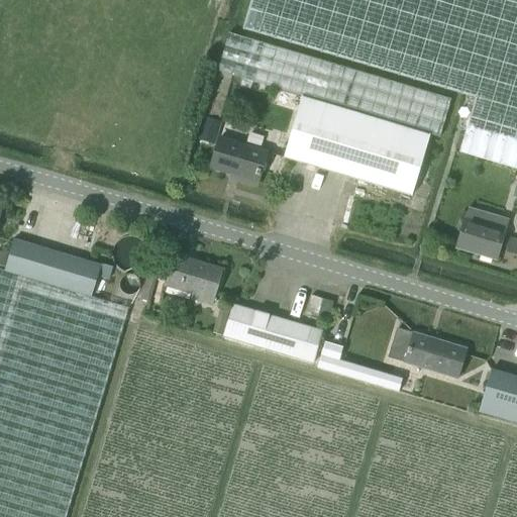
[(516,0),(253,0),(244,30),(476,99),(459,154),(516,171),(516,0)]
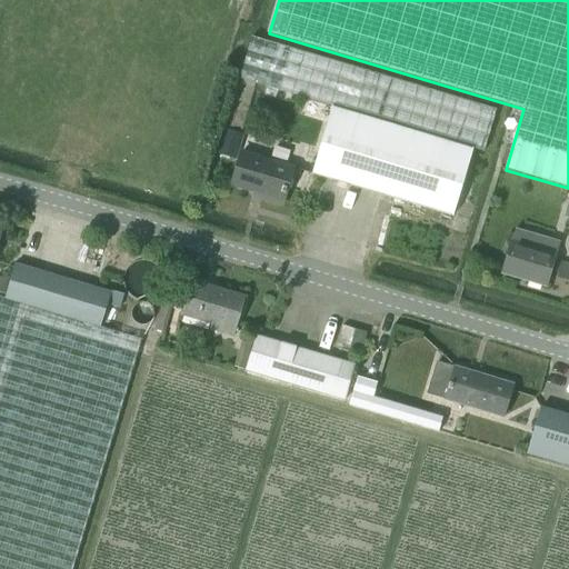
[(332,106),(472,148),(482,151),(496,109),(251,36),(239,78),(332,106)]
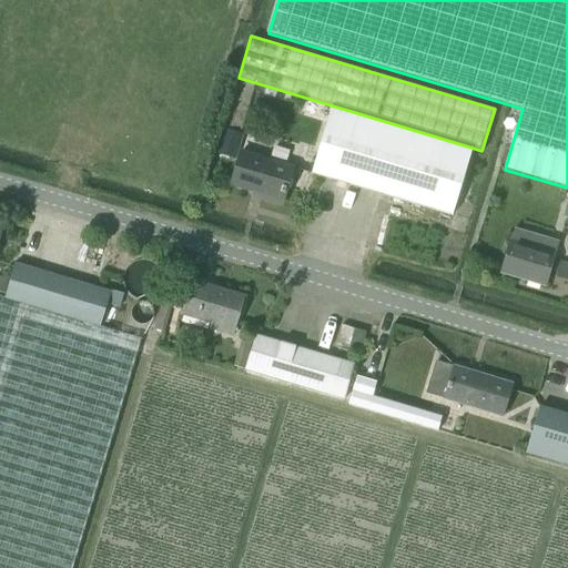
[(452,216),(472,148),(332,105),(311,174),(452,216)]
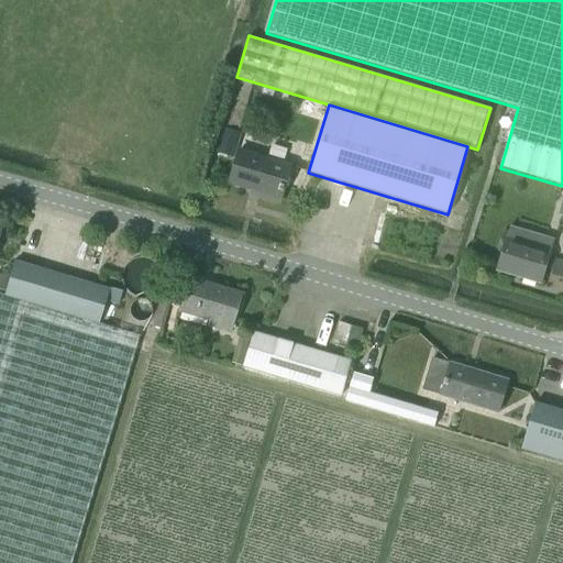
[(213,165),(229,169),(240,133),(224,129),(213,165)]
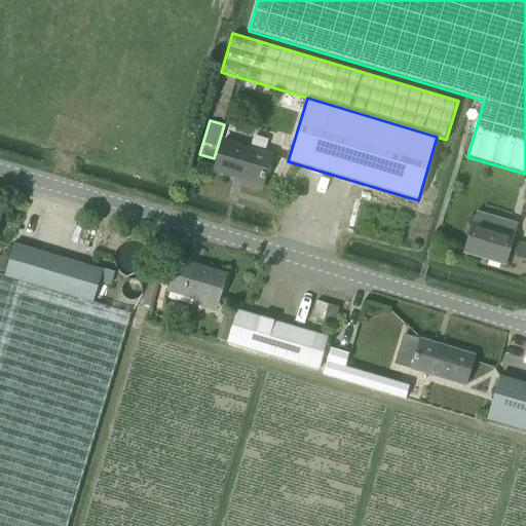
[(261,190),(271,155),(224,141),(216,172),(243,180),(242,184),(261,190)]
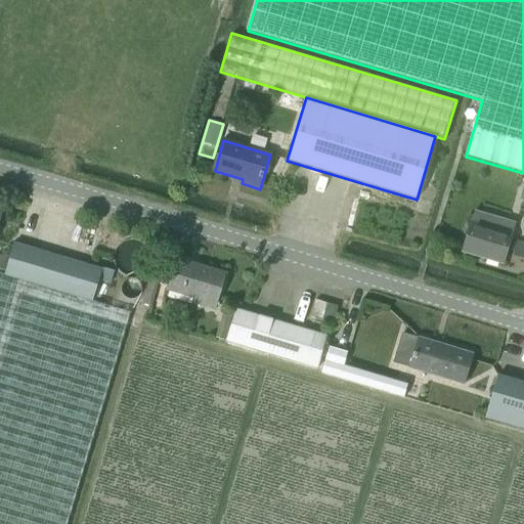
[(505,264),(514,235),(493,229),(496,218),(475,211),(463,252),(505,264)]
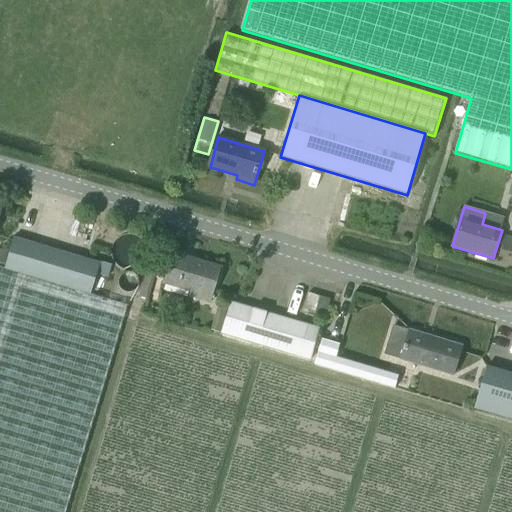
[(16,239),(6,270),(92,296),(98,276),(109,280),(113,266),(102,262),(101,264),(16,239)]
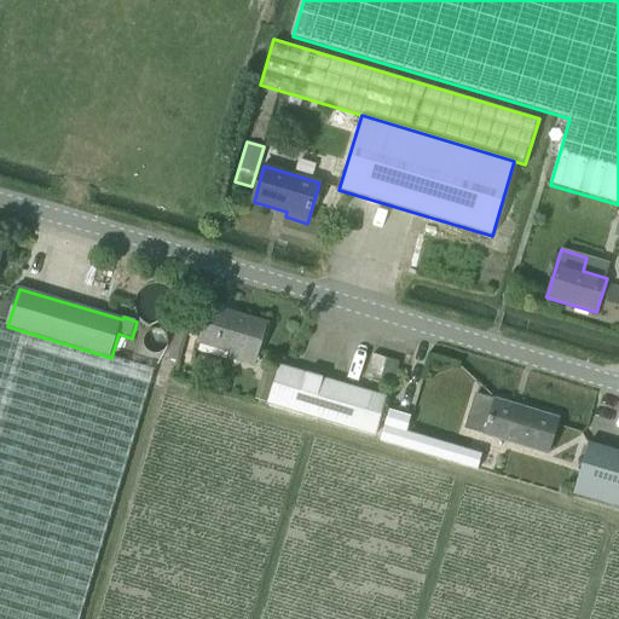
[(253,366),(266,323),(209,306),(198,343),(229,353),(227,359),(253,366)]
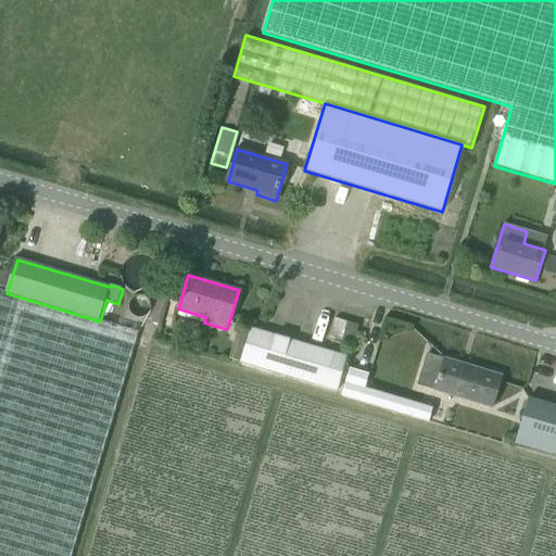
[(0,555),(71,555),(138,331),(100,321),(7,293),(0,291),(0,555)]
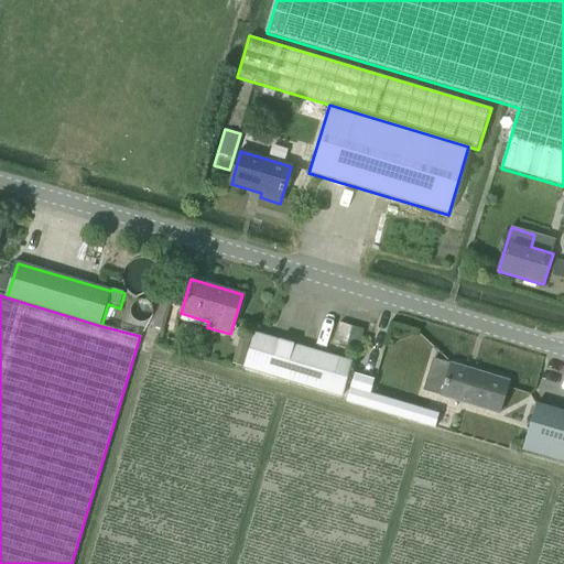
[(171,303),(160,301),(153,327),(164,331),(171,303)]
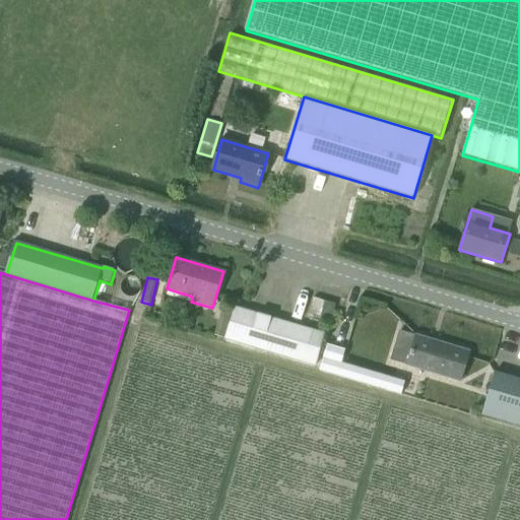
[(329,324),(335,304),(313,297),(307,318),(329,324)]
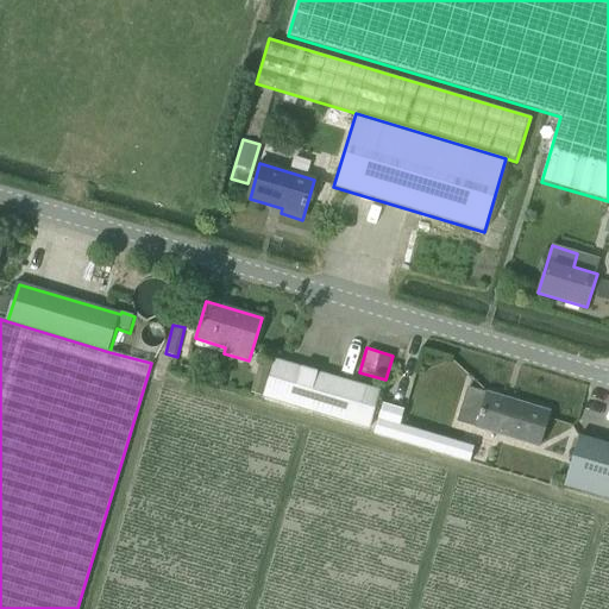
[(263,397),(357,425),(368,428),(378,391),(274,360),(263,397)]
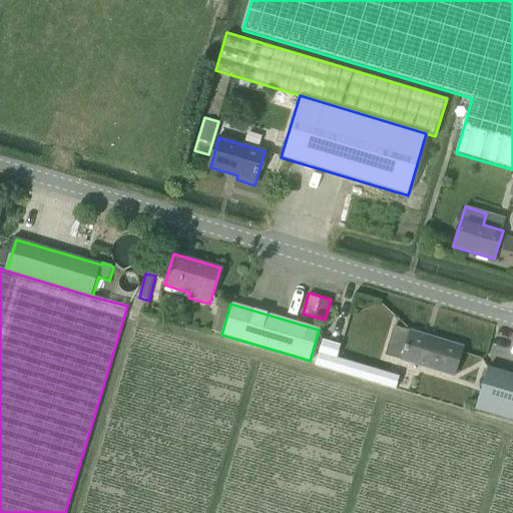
[(226,307),(217,305),(211,331),(220,333),(226,307)]
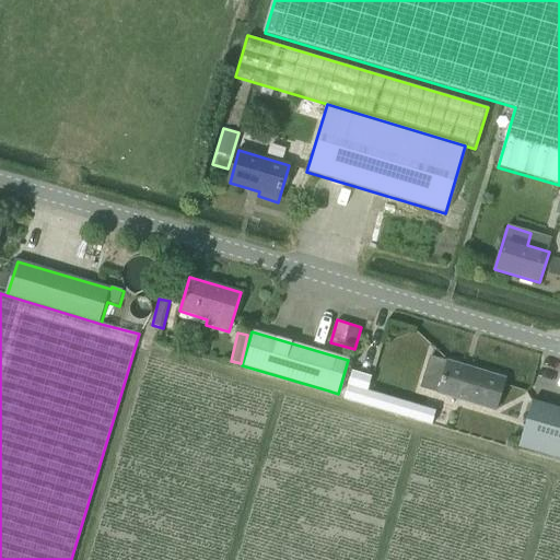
[(496,412),(505,380),(450,362),(440,395),(496,412)]
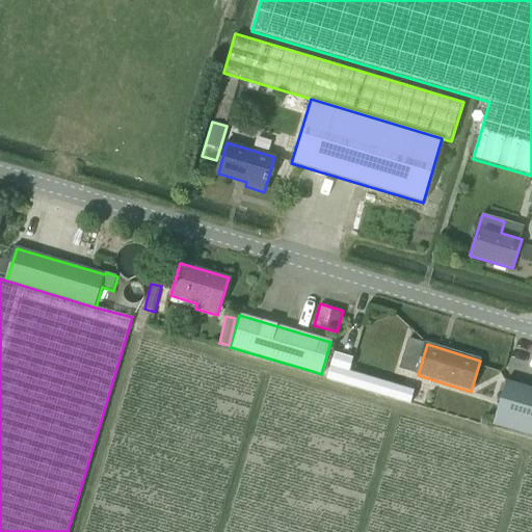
[(495,418),(531,429),(531,388),(505,380),(495,418)]
